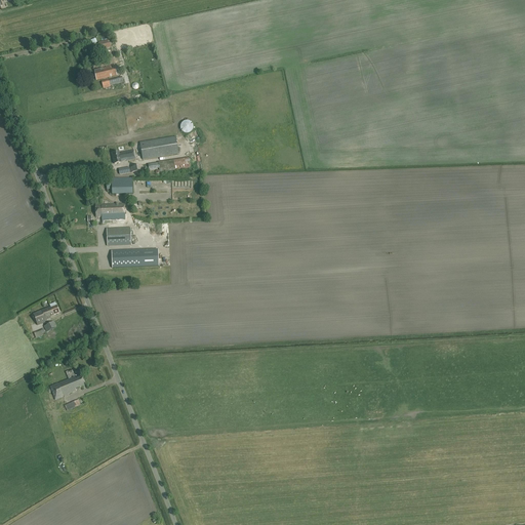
[(99,49),(110,47),(108,40),(98,42),(99,49)]
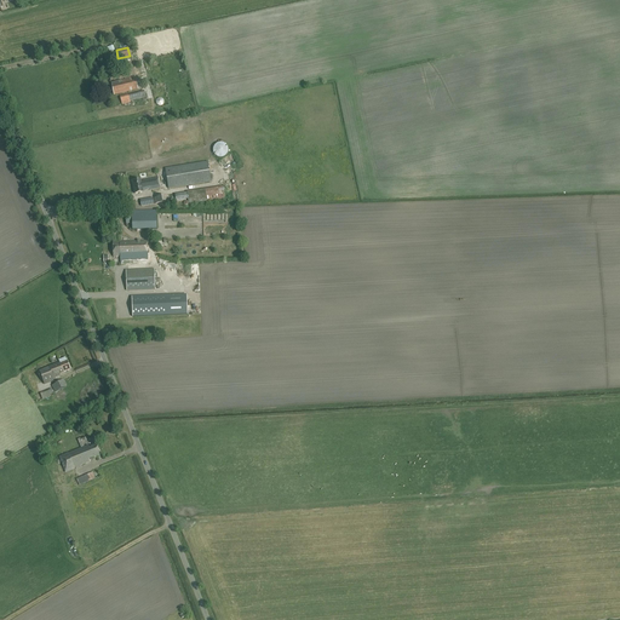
[(136,80),(131,81),(130,79),(112,84),(114,95),(138,89),(136,80)]
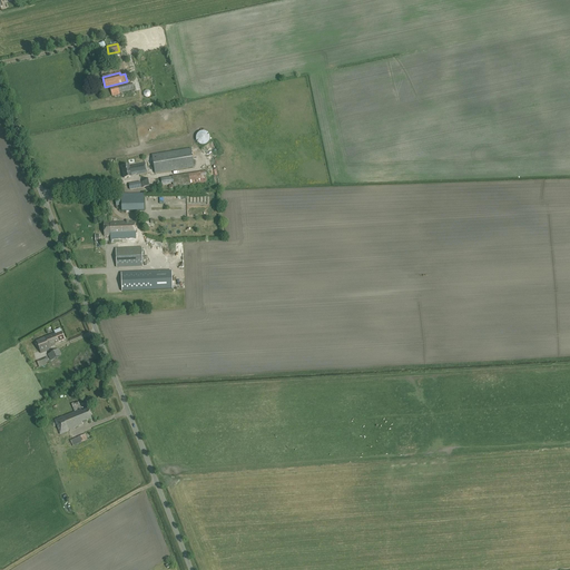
[(119,94),(134,89),(133,84),(110,89),(112,96),(119,94)]
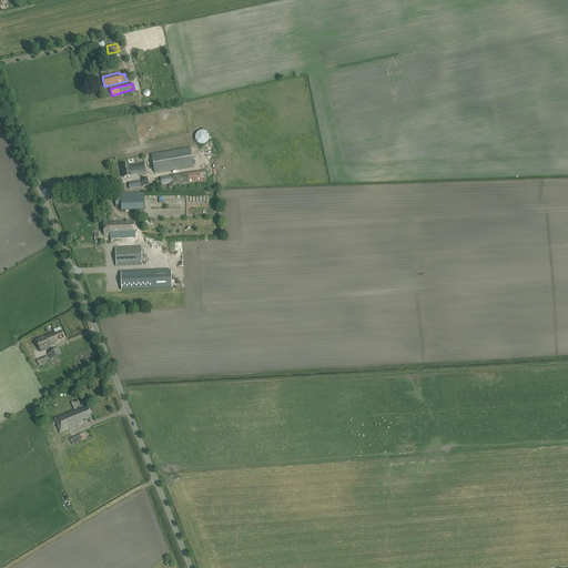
[(205,143),(209,140),(209,137),(206,132),(203,131),(199,132),(195,135),(195,139),(198,143),(202,144),(205,143)]
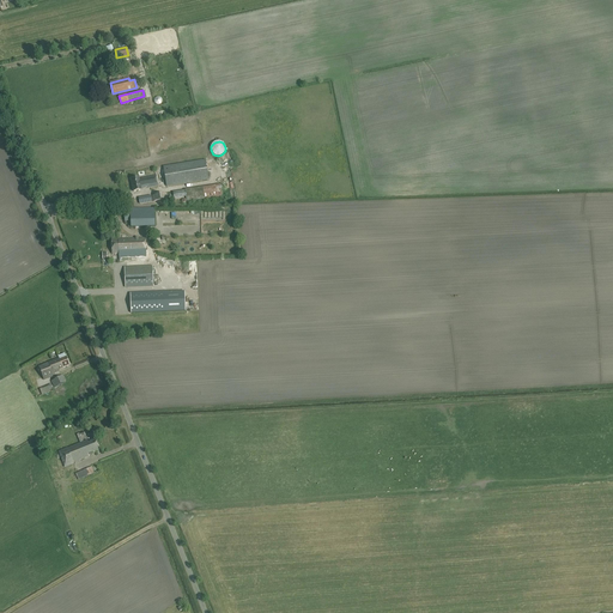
[(167,186),(208,180),(205,161),(164,168),(167,186)]
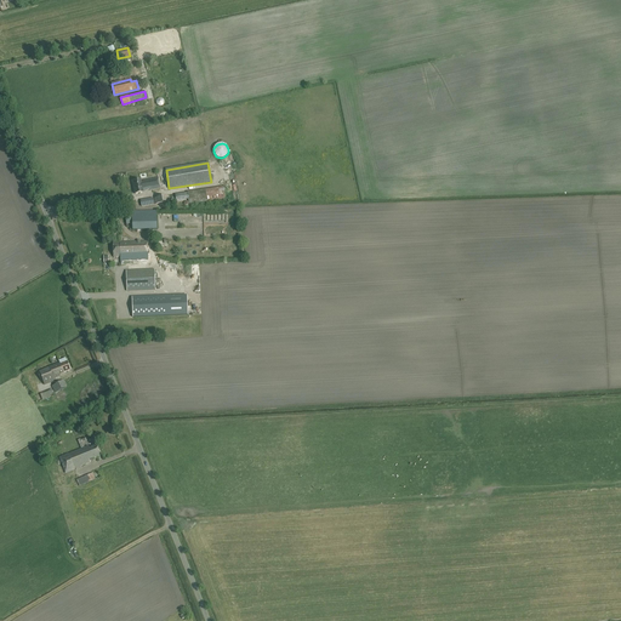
[(135,194),(143,192),(160,188),(158,177),(142,180),(141,180),(132,181),(135,194)]
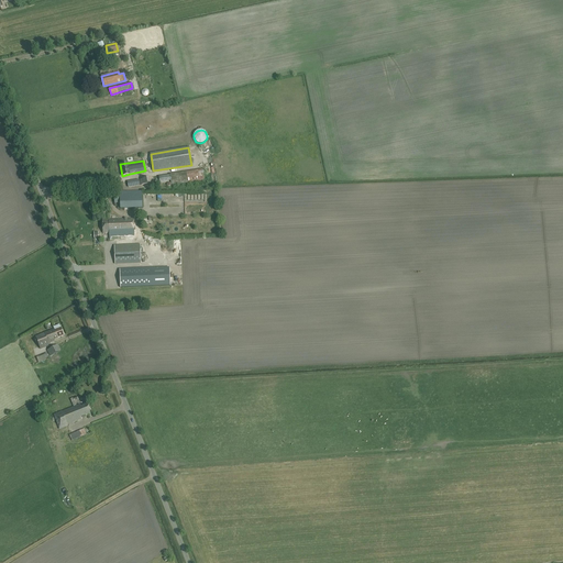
[(202,170),(159,177),(159,181),(170,180),(172,185),(205,180),(202,170)]
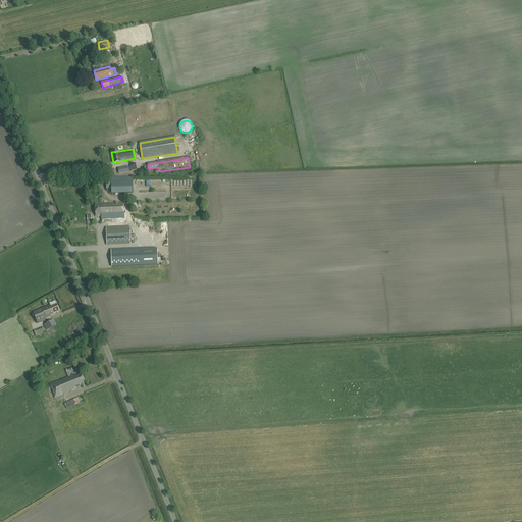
[(106,189),(111,189),(111,193),(132,193),(132,177),(106,178),(106,189)]
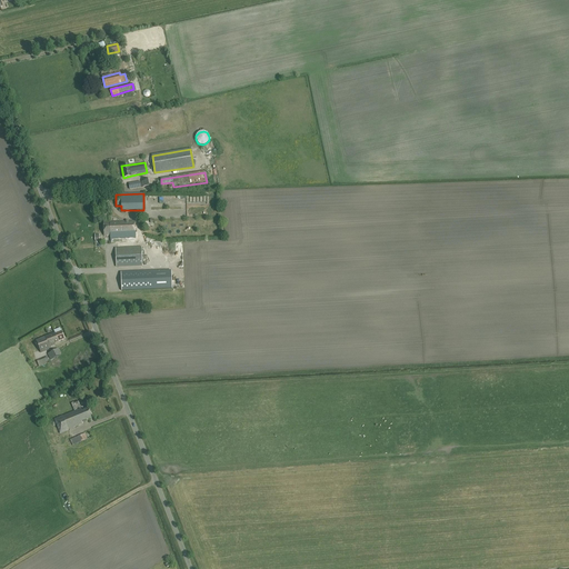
[(187,205),(186,196),(161,197),(161,206),(187,205)]
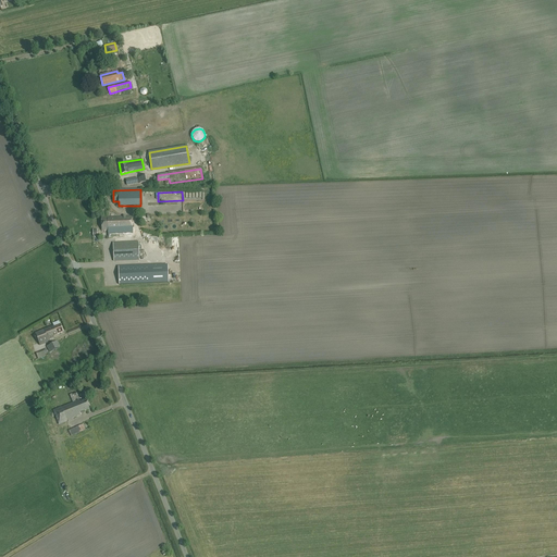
[(108,237),(133,237),(132,217),(101,218),(102,231),(108,231),(108,237)]
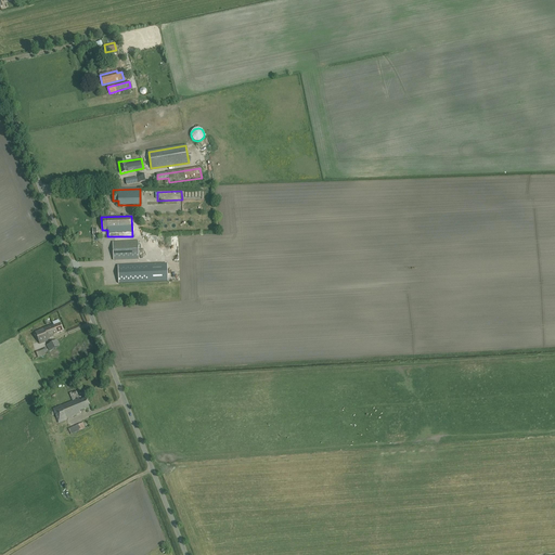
[(114,260),(139,259),(139,241),(113,243),(114,260)]
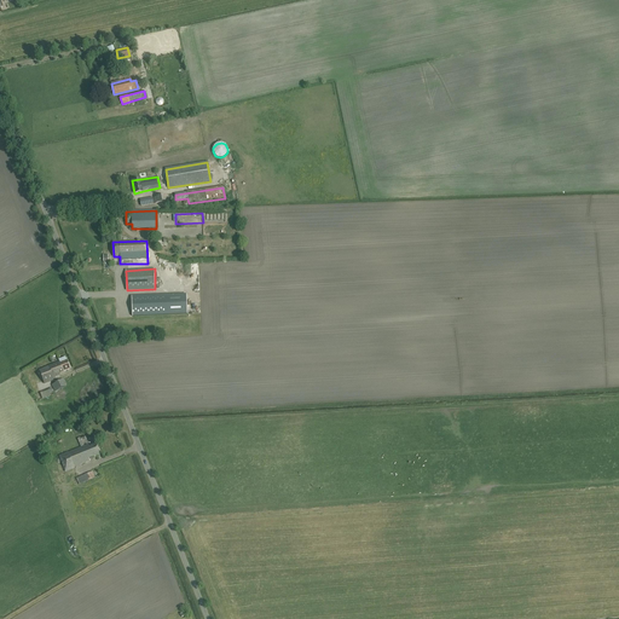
[(186,294),(132,296),(132,317),(187,314),(186,294)]
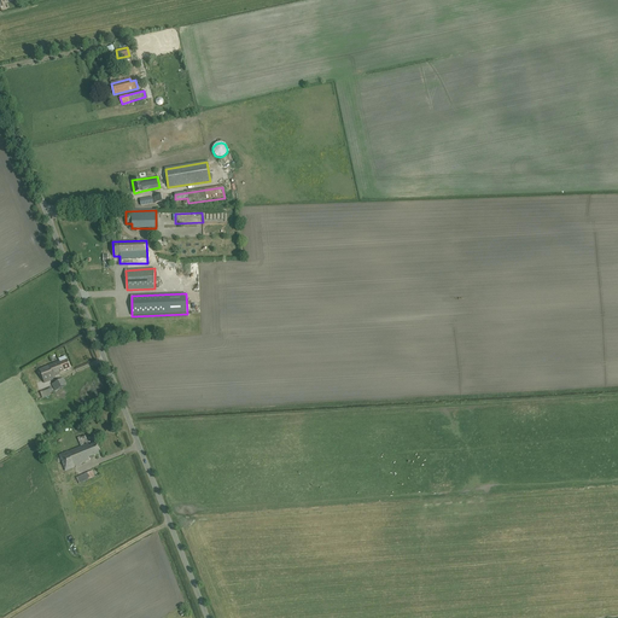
[(59,373),(70,368),(66,360),(60,363),(59,361),(39,369),(45,383),(53,379),(53,377),(60,374),(59,373)]
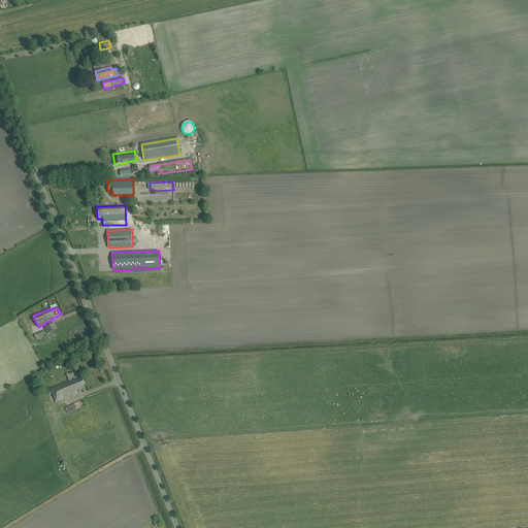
[(44,329),(47,334),(57,329),(54,324),(44,329)]
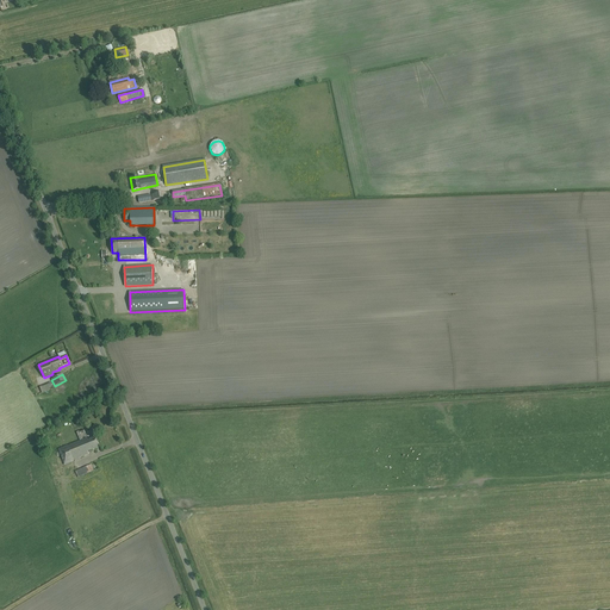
[(73,461),(88,454),(88,452),(99,447),(95,437),(87,441),(87,439),(58,449),(64,465),(73,461)]
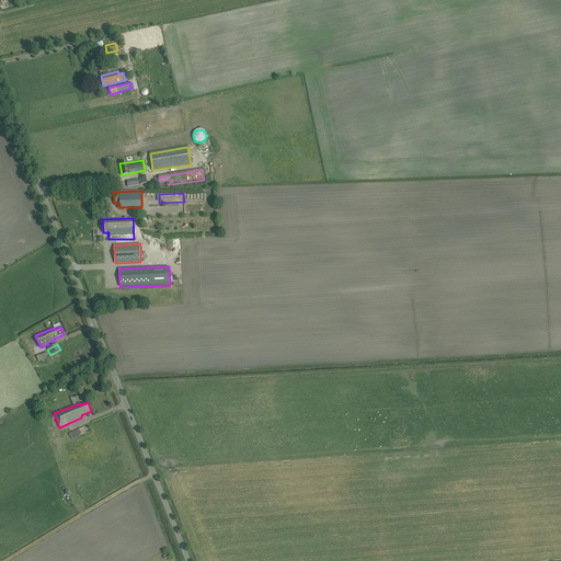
All buildings are outlined.
